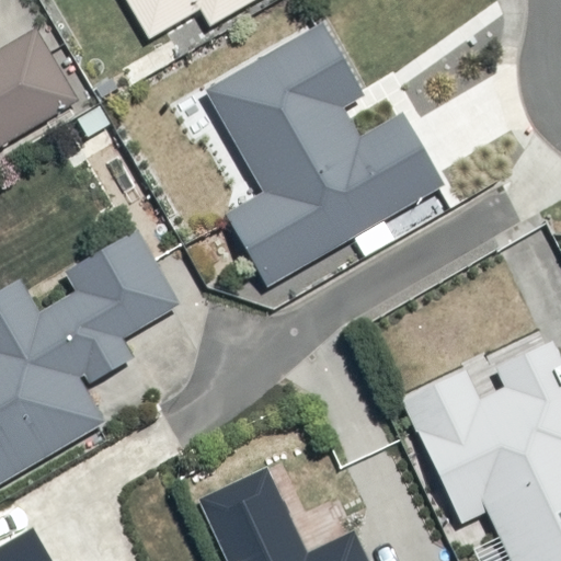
[(123,0),(148,42),(198,12),(207,29),(256,0),(123,0)]
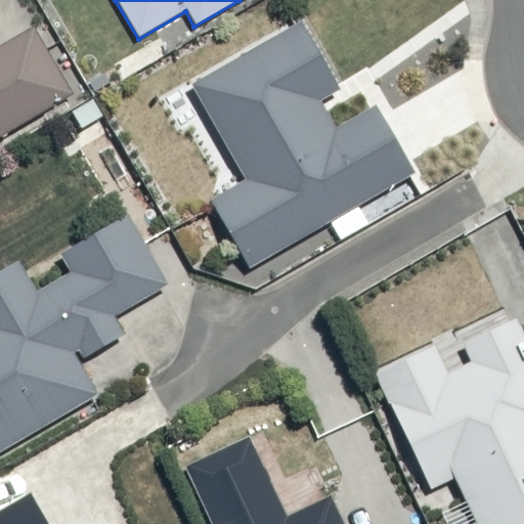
[(298,22),(188,85),(244,180),(207,202),(247,270),(413,174),(375,106),(335,130),(318,101),(338,90),(298,22)]
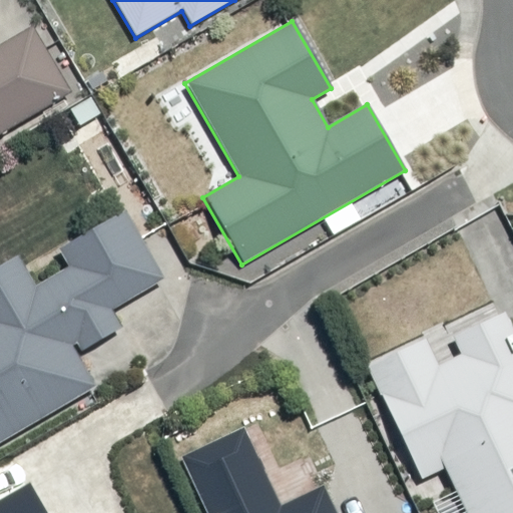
[(0,133),(69,92),(31,28),(0,46),(0,133)]
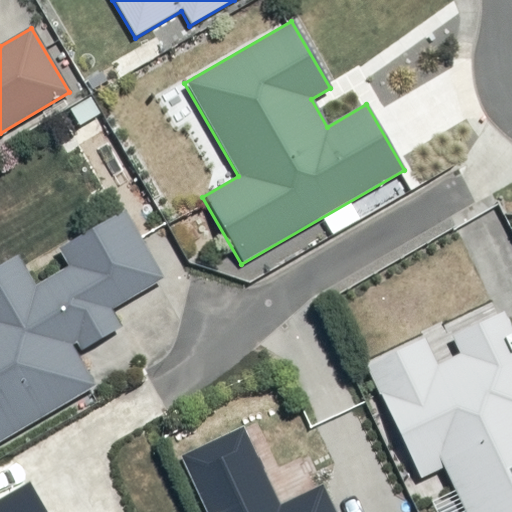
[(165,280),(124,209),(55,249),(64,266),(34,284),(17,255),(0,264),(0,440),(94,386),(71,347),(75,345),(79,352),(121,327),(111,311),(165,280)]
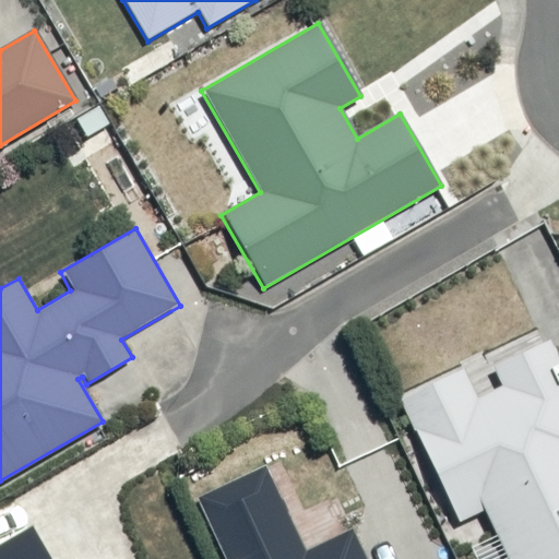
[(462,371),(402,399),(459,520),(484,508),(507,558),(558,558),(558,356),(550,337),(491,365),(502,388),(475,400),(462,371)]
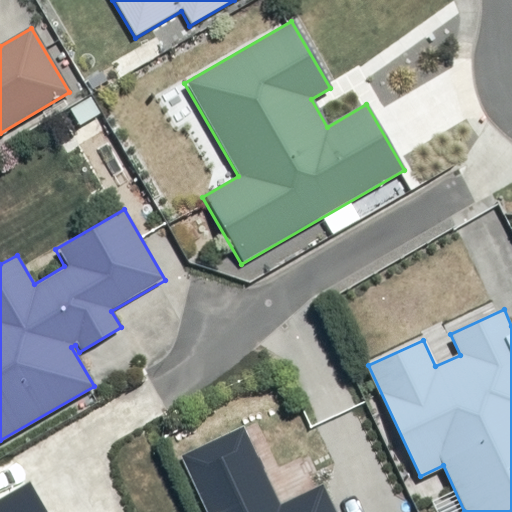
[(242,427),(179,457),(204,511),(334,511),(322,486),(279,506),(242,427)]
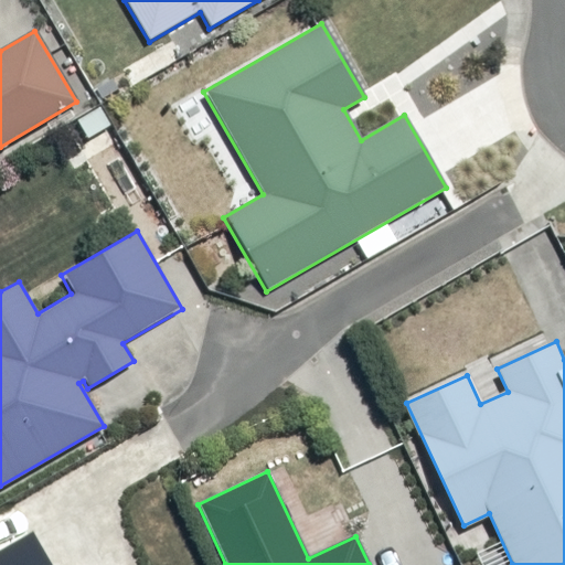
[(51,564),(32,532),(0,550),(0,564),(51,564)]
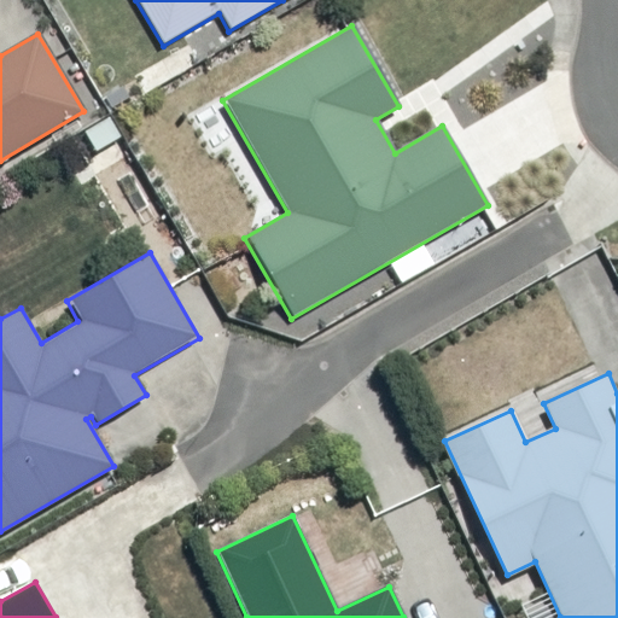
All buildings are outlined.
